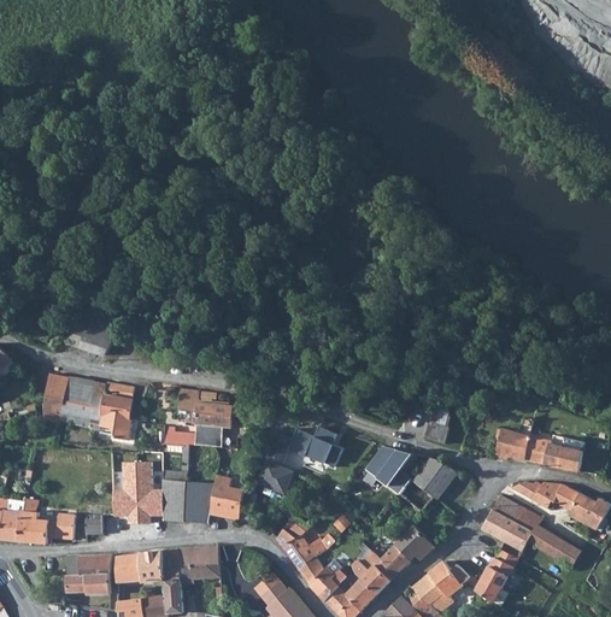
[(104,358),(121,325),(87,309),(77,328),(69,344),(104,358)]
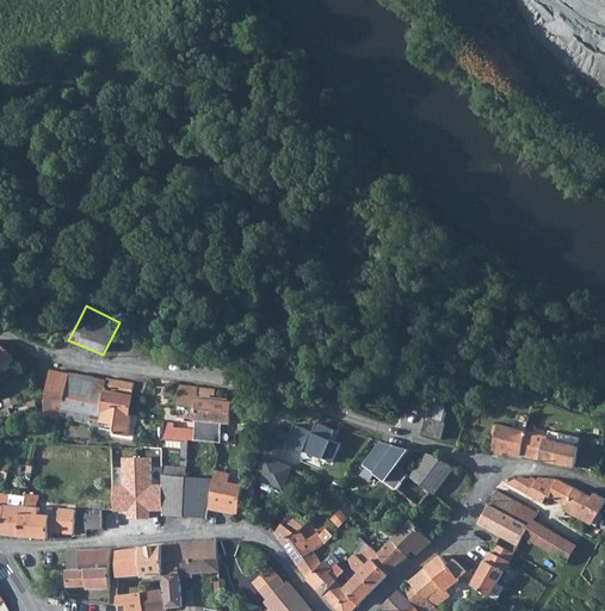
[(48,339),(53,328),(38,323),(35,335),(48,339)]
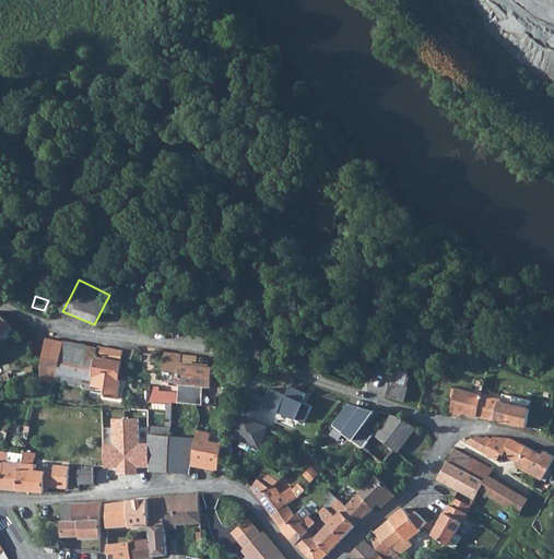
[(0,339),(11,329),(6,322),(0,316),(0,339)]
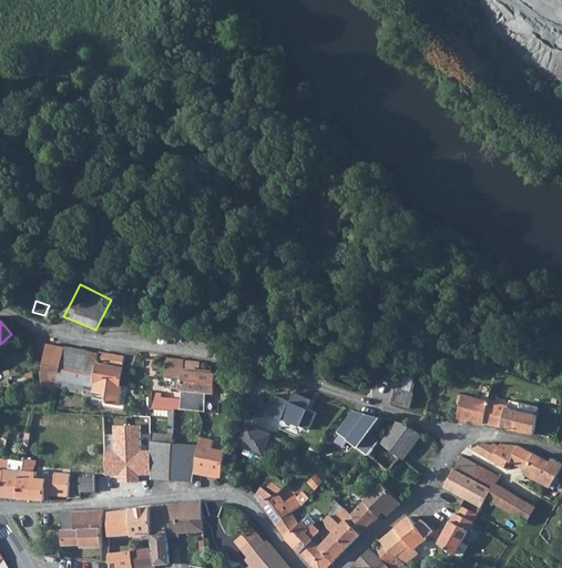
[(46,345),(42,375),(50,374),(51,379),(78,385),(78,365),(63,361),(64,348),(46,345)]
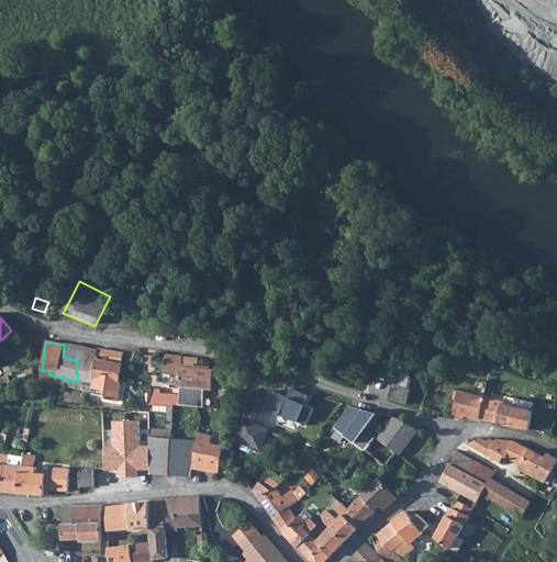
[(81,362),(82,362),(86,349),(64,345),(63,357),(77,361),(77,381),(81,362)]
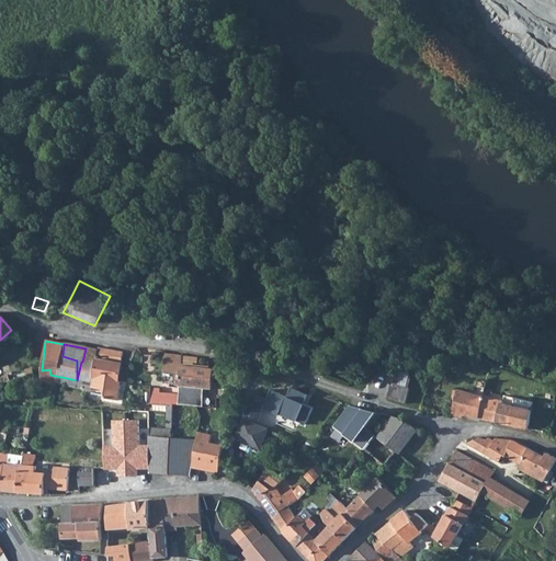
[(97,350),(95,358),(106,361),(109,350),(97,347),(97,350)]
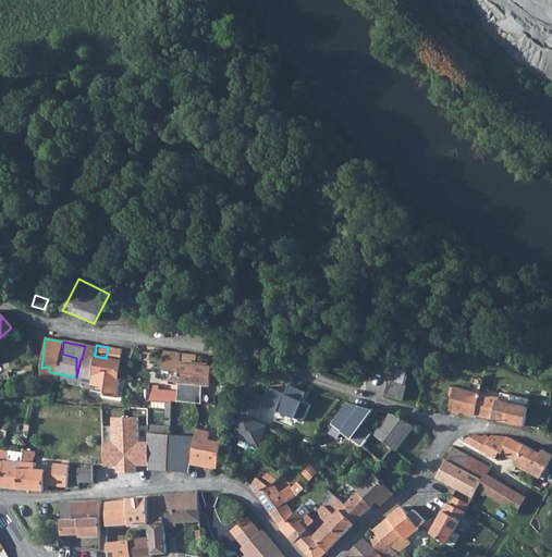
[(96,347),(85,346),(82,359),(94,361),(95,356),(96,347)]
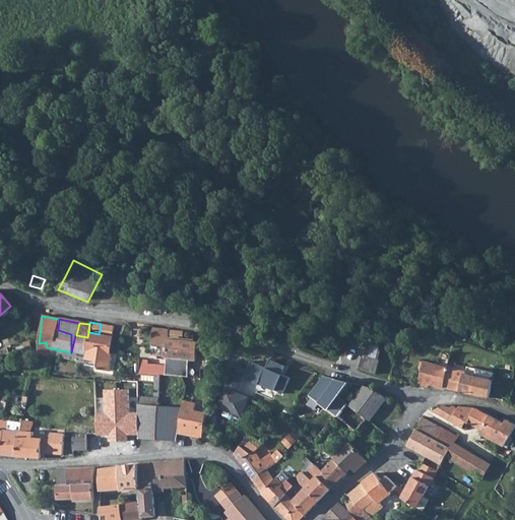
[(99,334),(88,332),(87,337),(84,349),(83,354),(82,359),(91,361),(94,366),(94,369),(107,372),(110,358),(108,353),(113,326),(101,324),(99,334)]
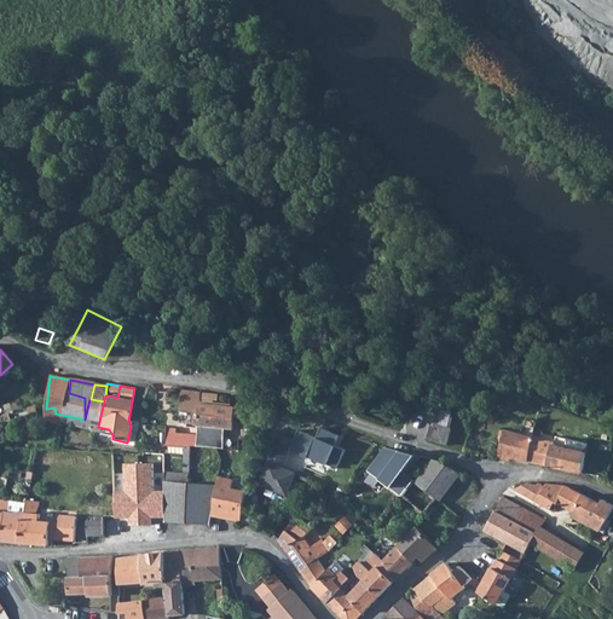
[(180,393),(179,404),(197,406),(198,397),(180,393)]
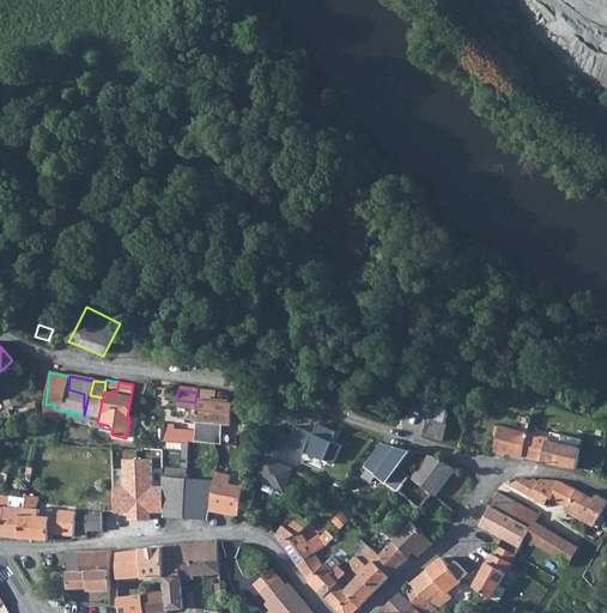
[(196,393),(195,402),(213,405),(214,393),(196,392),(196,393)]
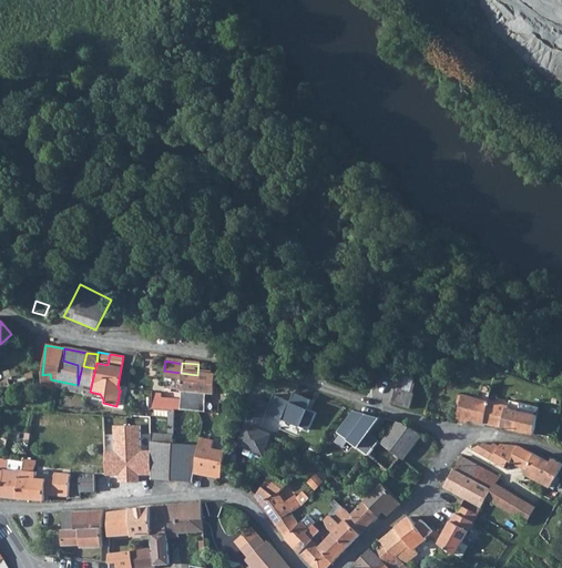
[(83,366),(82,366),(78,385),(91,387),(92,382),(95,368),(83,366)]
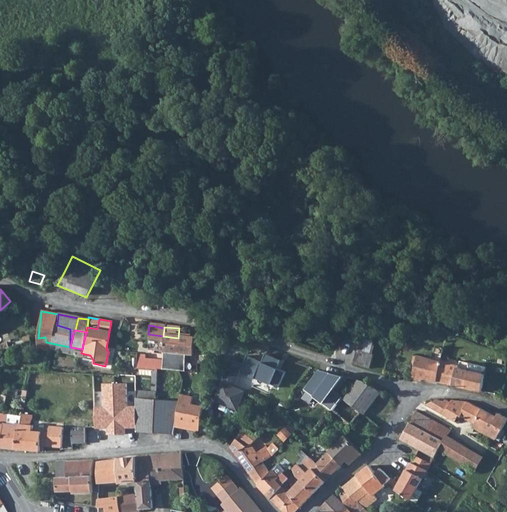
[(163,336),(148,334),(146,349),(161,352),(163,336)]
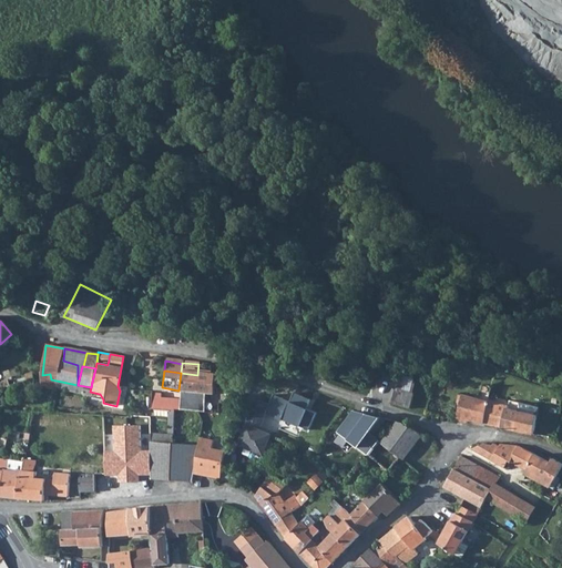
[(177,398),(176,407),(201,411),(202,396),(211,397),(213,376),(197,375),(181,373),(179,391),(179,395),(177,398)]
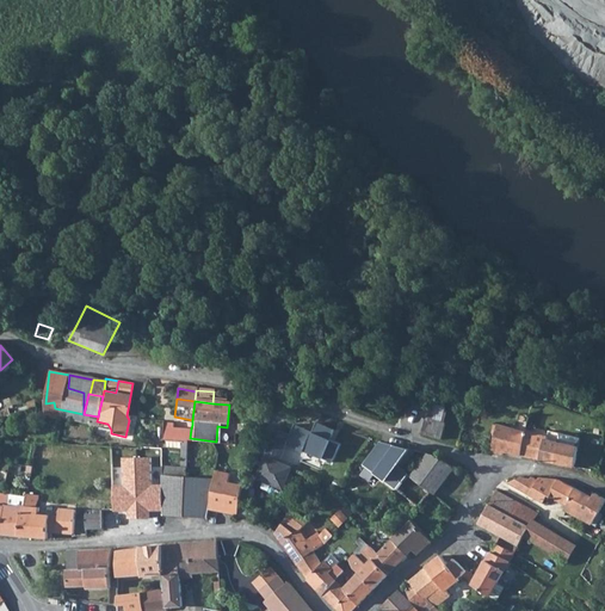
[(248,408),(241,436),(252,438),(258,411),(248,408)]
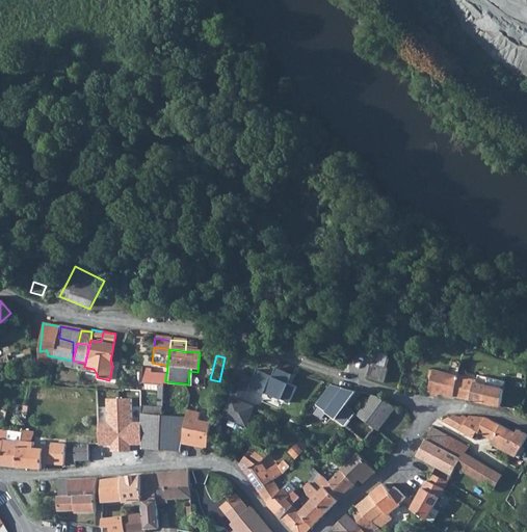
[(54,366),(41,357),(42,364),(53,367),(54,366)]
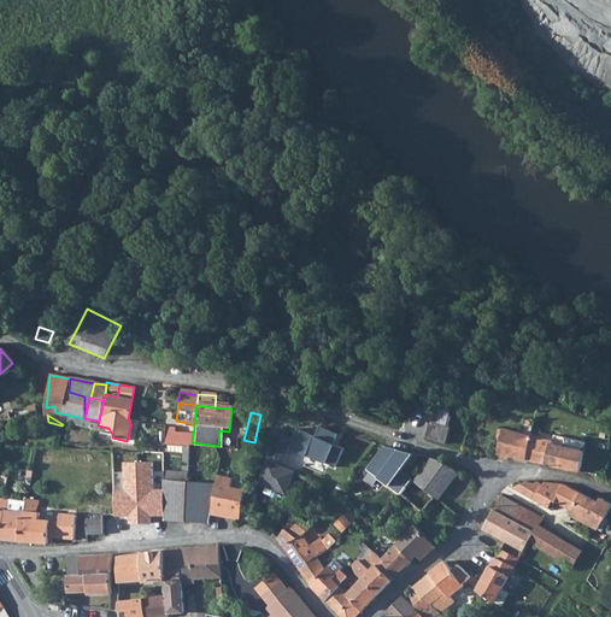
[(63,424),(63,421),(56,415),(47,415),(63,424)]
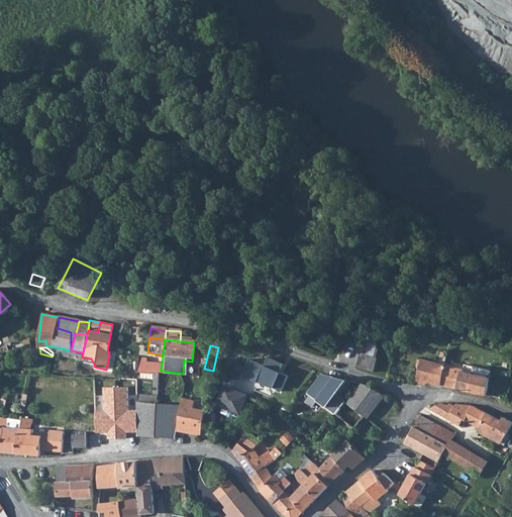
[(425,385),(436,388),(442,366),(447,350),(439,348),(435,363),(420,358),(412,385),(423,387),(425,385)]
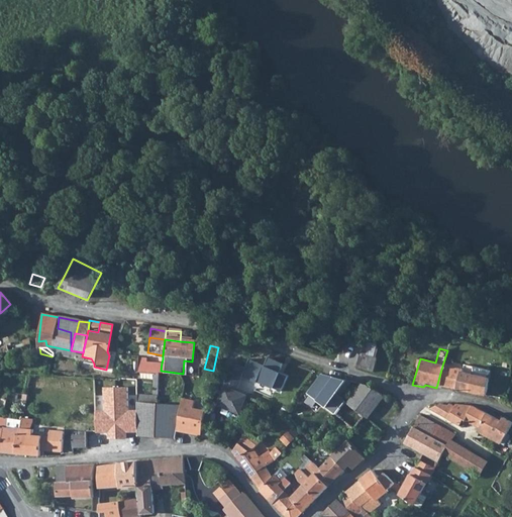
[(241,375),(281,390),(288,373),(282,370),(285,363),(268,354),(263,363),(250,356),(241,375)]
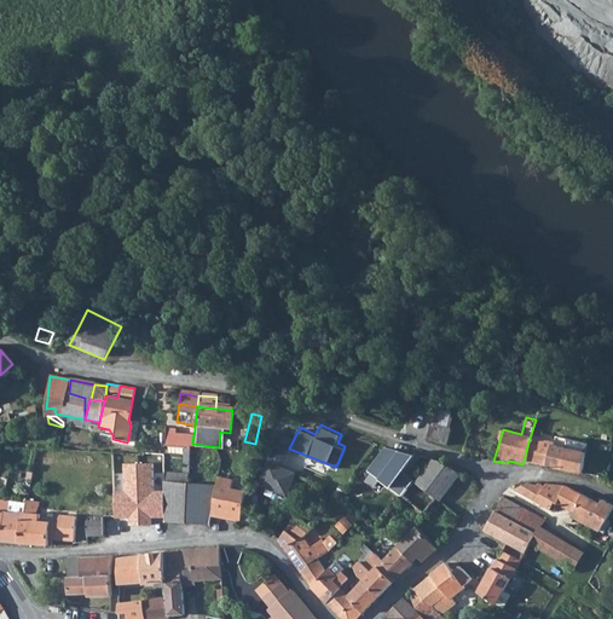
[(192,444),(194,434),(173,432),(174,427),(166,426),(166,443),(192,449),(192,444)]
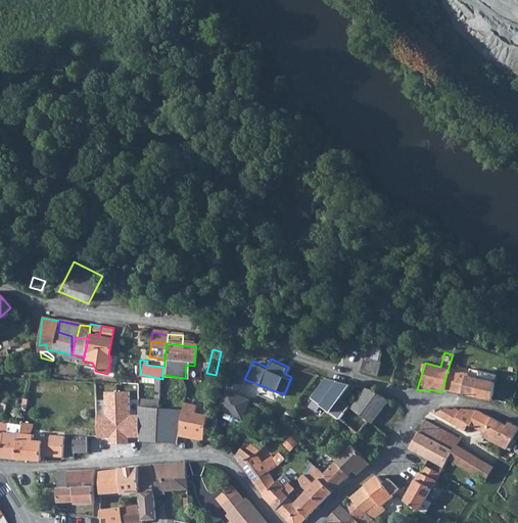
[(360,374),(378,379),(381,366),(364,361),(360,374)]
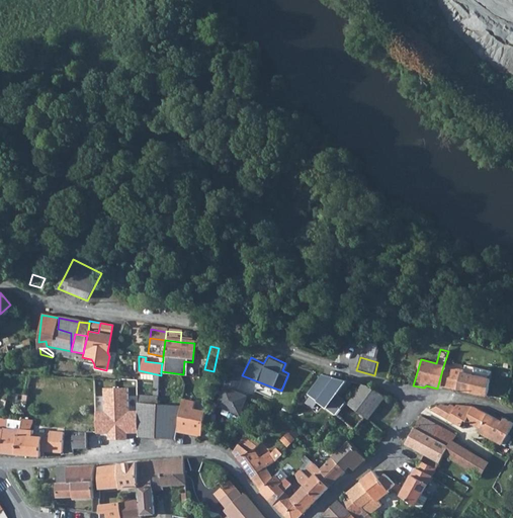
[(463,366),(462,370),(443,366),(437,389),(484,400),(491,374),(463,366)]
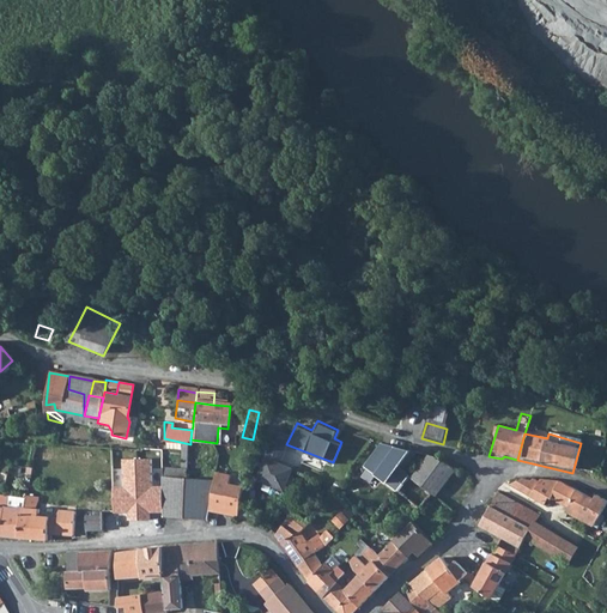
[(254,480),(283,491),(293,466),(279,460),(286,444),(272,437),(254,480)]
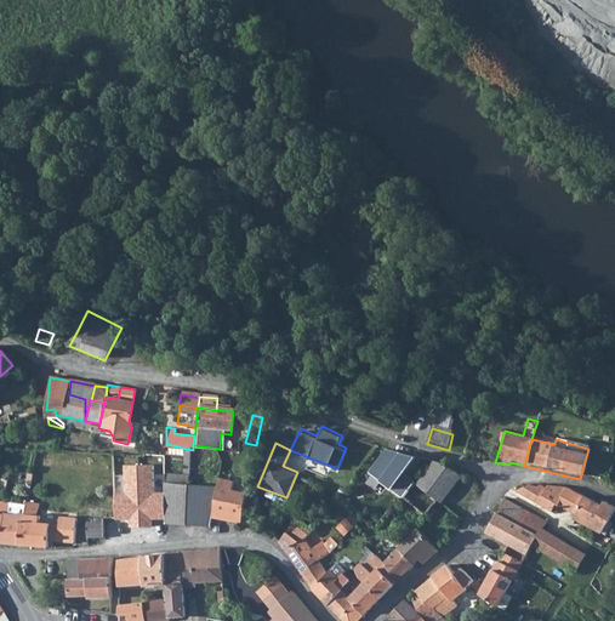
[(389,451),(369,473),(400,500),(414,483),(406,477),(417,459),(405,455),(399,460),(389,451)]
